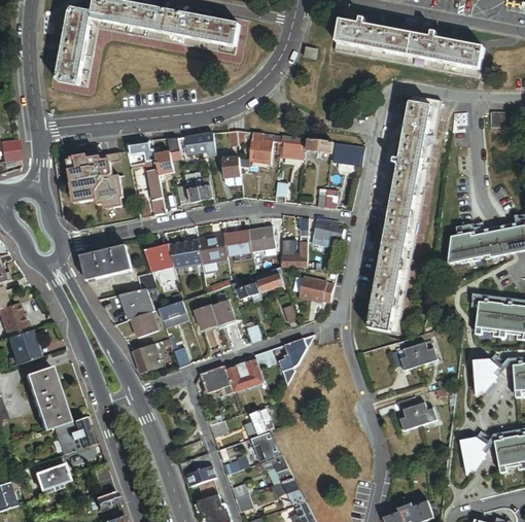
[(93,0),(92,10),(69,6),(56,79),(85,85),(96,26),(234,51),(239,22),(124,0),(93,0)]
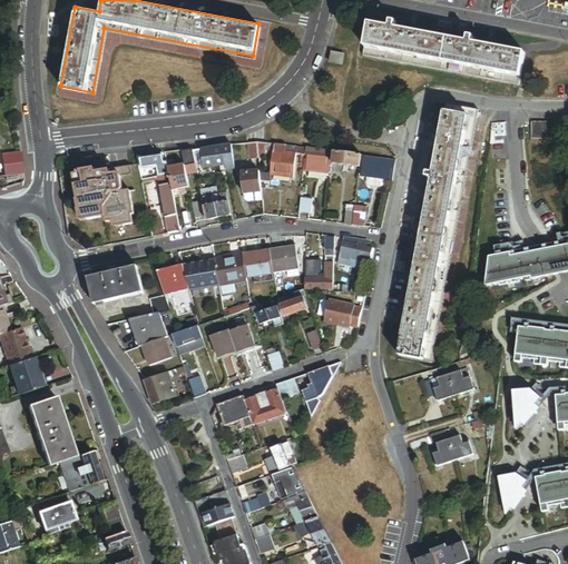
[(525,50),(368,18),(361,51),(518,82),(525,50)]
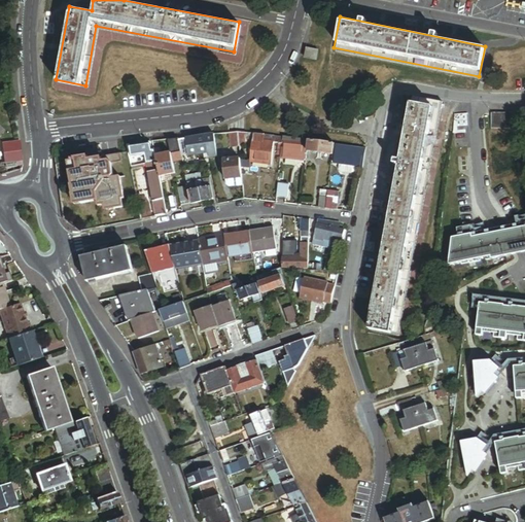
[(314,56),(316,46),(305,44),(303,54),(314,56)]
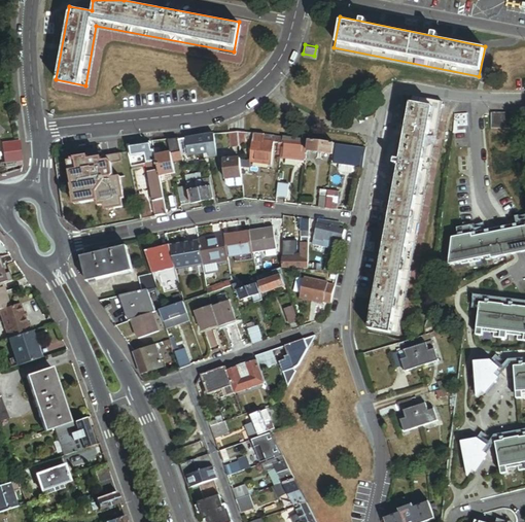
[(412,93),(407,120),(406,127),(400,158),(399,164),(370,324),(399,331),(443,99),(412,93)]
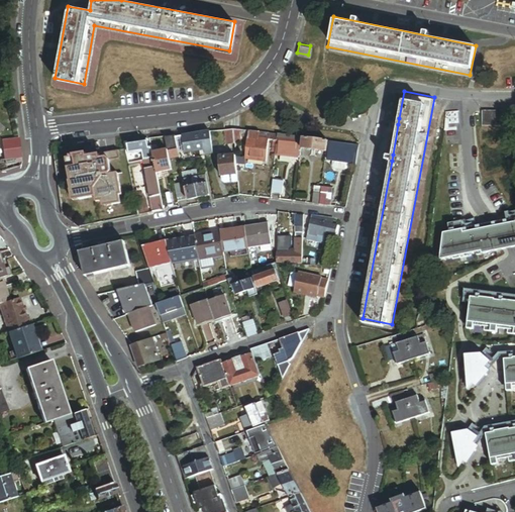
[(504,115),(503,110),(480,108),(483,124),(506,125),(504,115)]
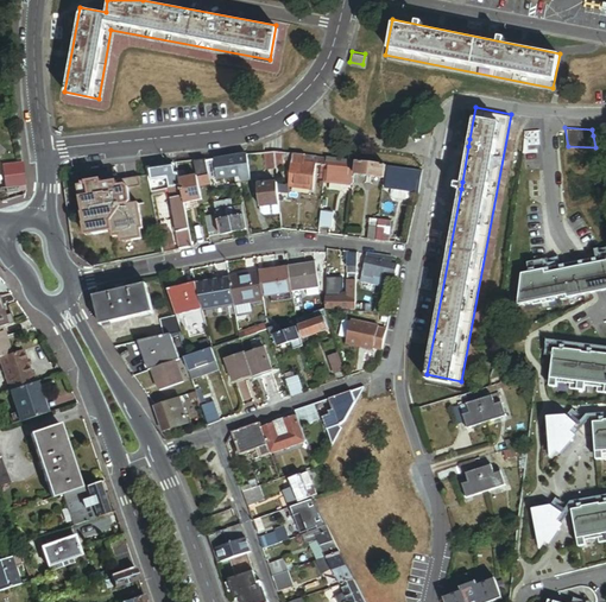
[(264,165),(273,164),(272,147),(262,149),(264,165)]
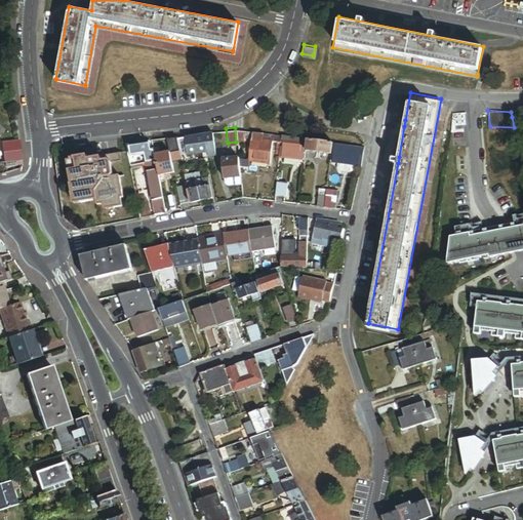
[(244,141),(243,128),(235,127),(236,142),(244,141)]
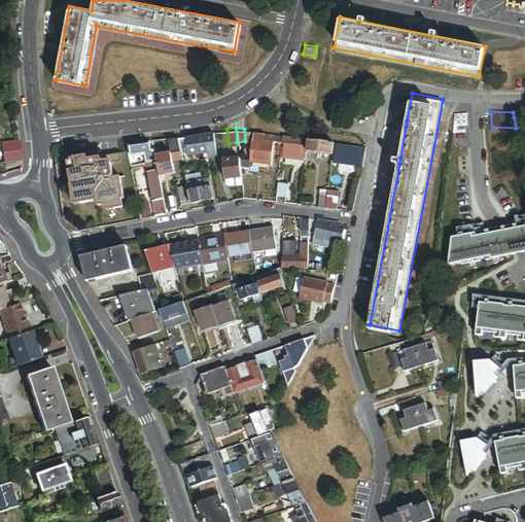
[(280,140),(281,134),(251,130),(249,145),(249,148),(247,158),(247,159),(268,161),(271,139),(276,139),(280,140)]
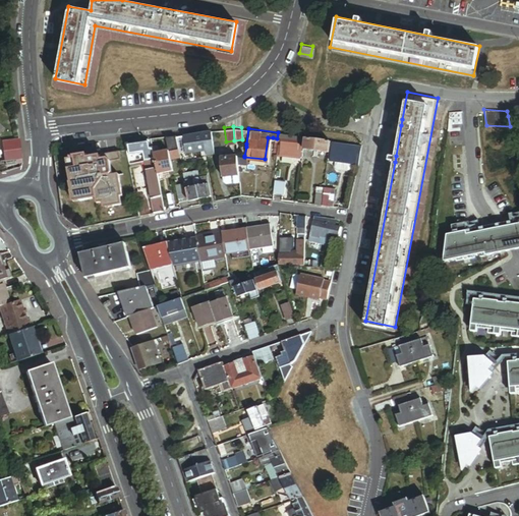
[(202,132),(202,131),(174,134),(176,147),(179,146),(183,146),(183,151),(204,149),(202,138),(203,138),(202,132)]
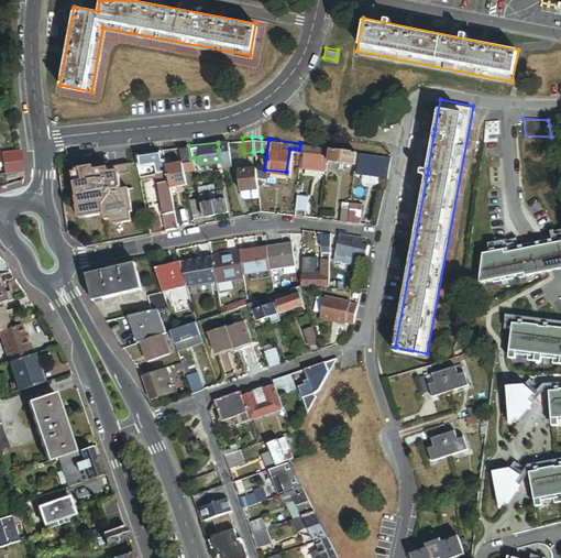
[(220,161),(221,164),(229,163),(227,142),(218,143),(219,150),(218,150),(220,161)]
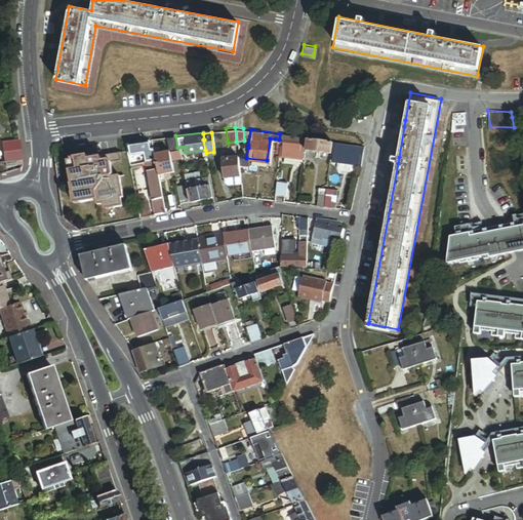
[(304,148),(306,136),(280,133),(279,140),(278,151),(278,153),(285,154),(297,156),(303,156),(304,148)]
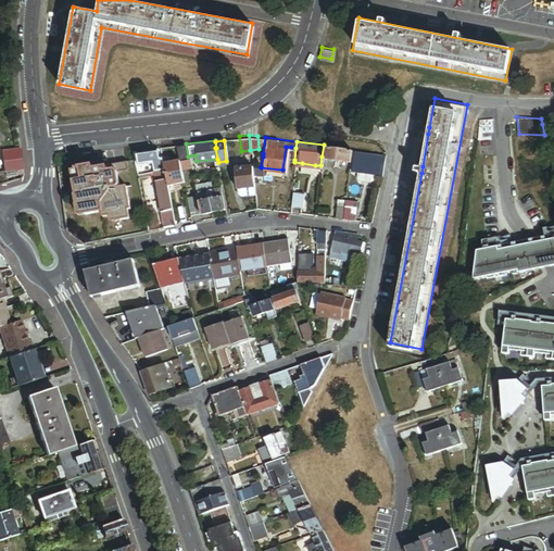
[(186,143),(185,142),(175,143),(178,158),(162,161),(163,166),(165,175),(166,183),(183,179),(180,167),(190,165),(188,157),(186,143)]
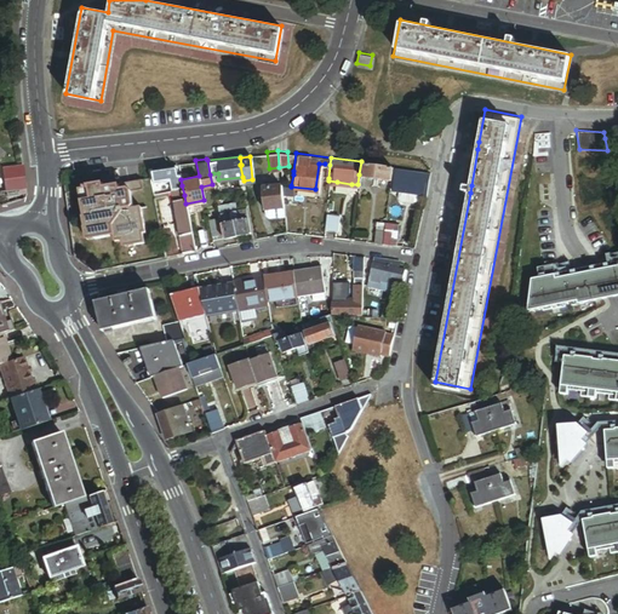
[(390,167),(390,165),(361,161),(359,174),(389,178),(389,172),(390,167)]
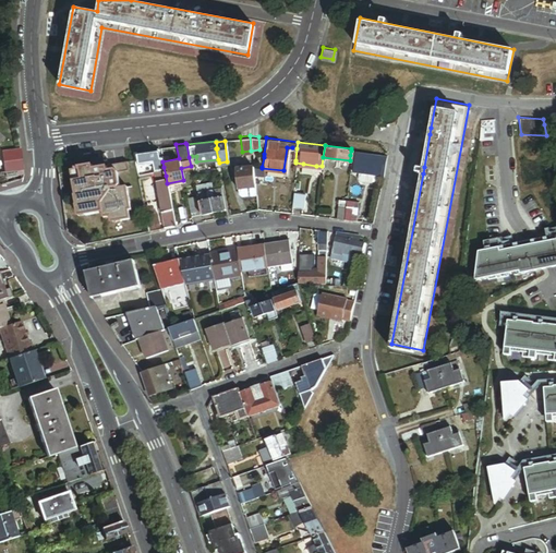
[(156,148),(135,153),(137,164),(153,160),(161,159),(161,155),(158,155),(156,148)]
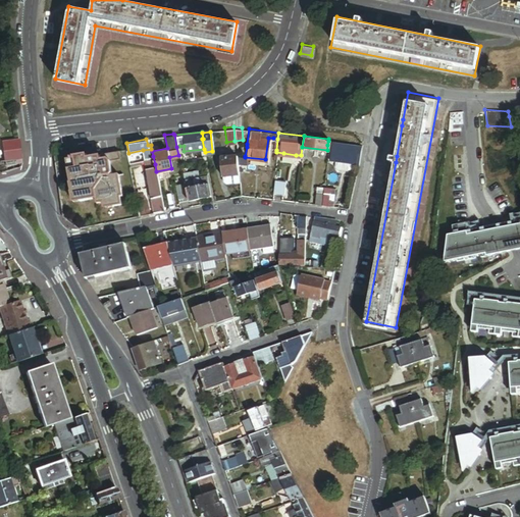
[(351,160),(358,161),(360,145),(328,141),(327,145),(330,145),(329,157),(334,158),(334,163),(336,166),(347,167),(350,165),(351,160)]
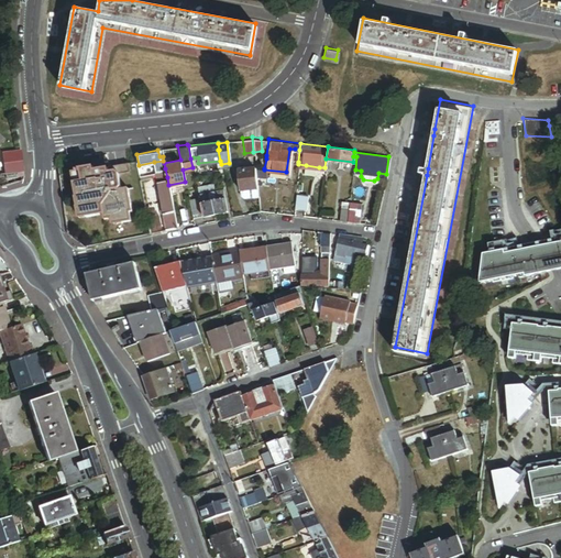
[(127,161),(99,166),(99,163),(74,168),(75,171),(72,172),(76,195),(75,196),(76,205),(88,203),(90,212),(102,210),(103,218),(120,215),(121,220),(131,218),(129,208),(132,208),(127,185),(116,187),(116,186),(118,186),(119,184),(117,172),(128,170),(127,161)]
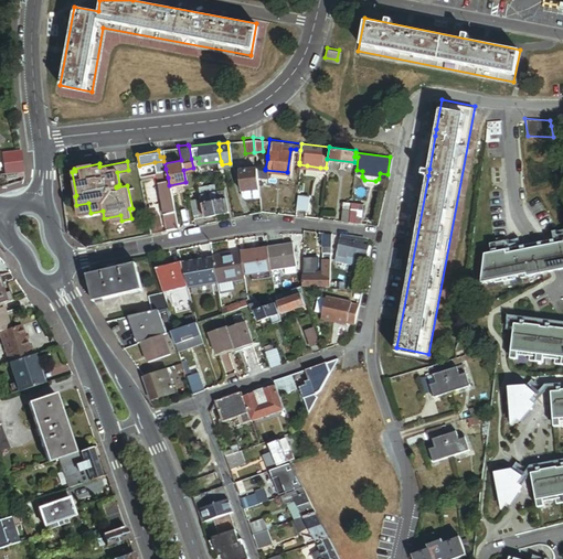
[(165,163),(163,161),(155,162),(157,171),(166,169),(165,163)]
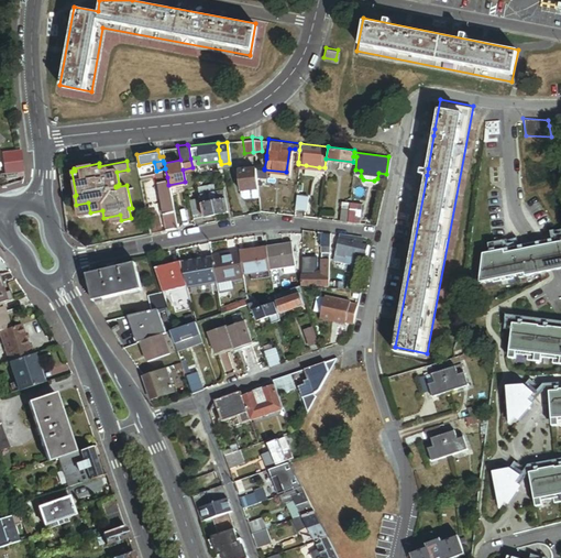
[(256,188),(255,167),(244,168),(238,168),(239,189),(240,189),(256,188)]
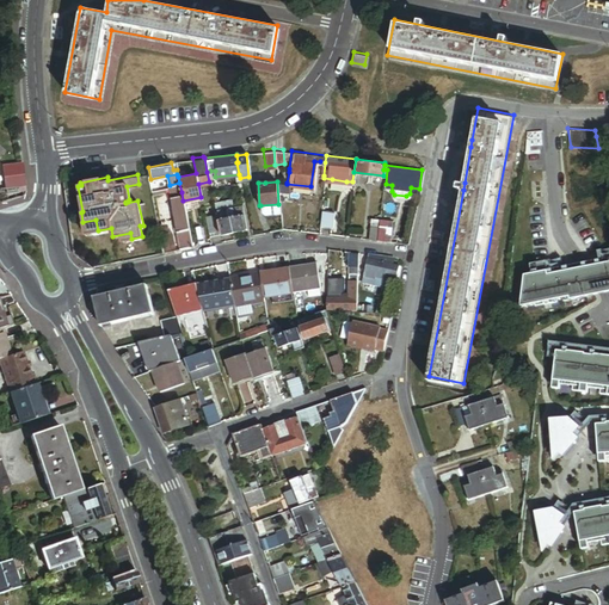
[(168,195),(182,192),(179,183),(170,185),(164,186),(165,195),(168,193),(168,195)]
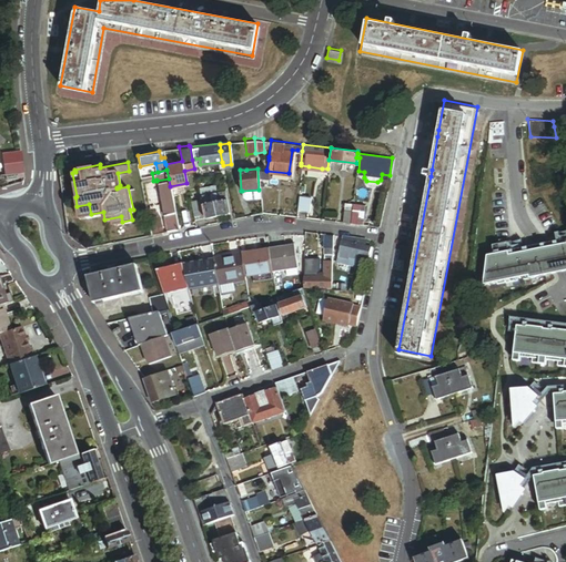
[(167,228),(178,226),(170,186),(169,179),(157,181),(162,208),(159,208),(160,214),(163,213),(167,228)]
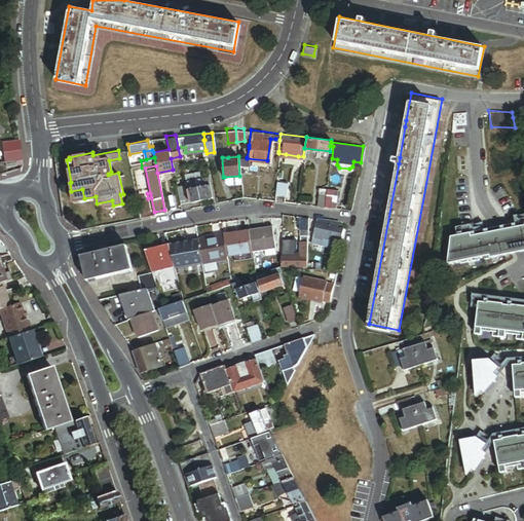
[(198,171),(184,174),(185,180),(199,177),(198,171)]
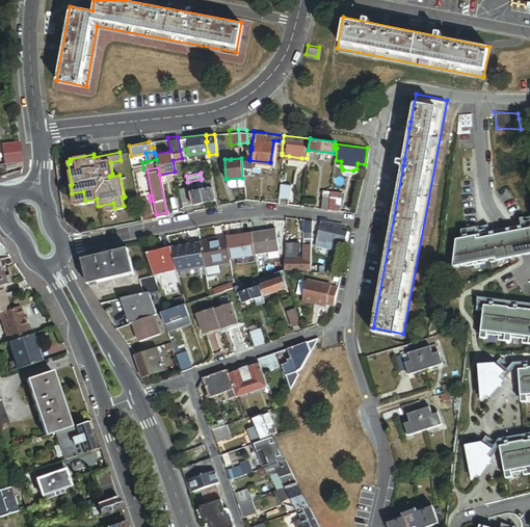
[(187,185),(191,203),(214,198),(210,178),(202,179),(187,182),(187,185)]
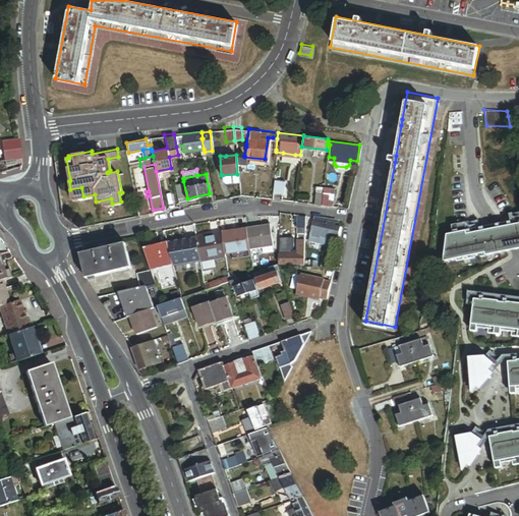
[(273,179),(272,192),(282,193),(283,180),(273,179)]
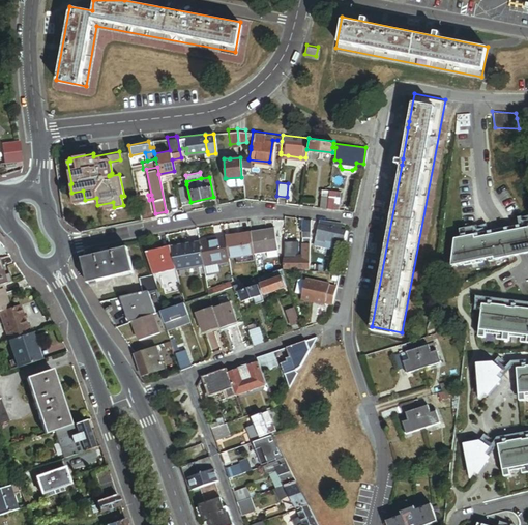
[(180,204),(191,202),(186,184),(177,186),(180,204)]
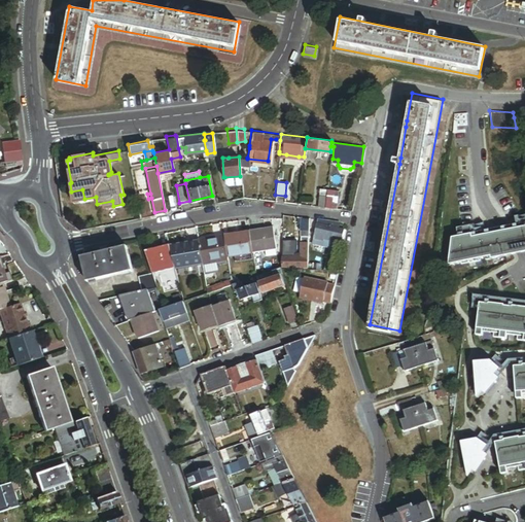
[(319,187),(317,205),(324,206),(326,188),(319,187)]
